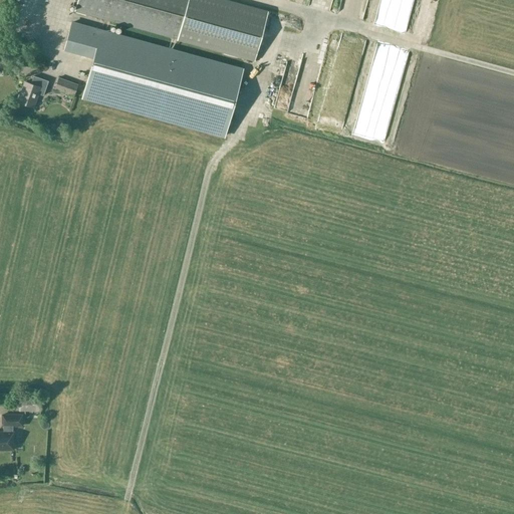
[(268,13),(221,0),(76,0),(73,12),(255,61),(268,13)]
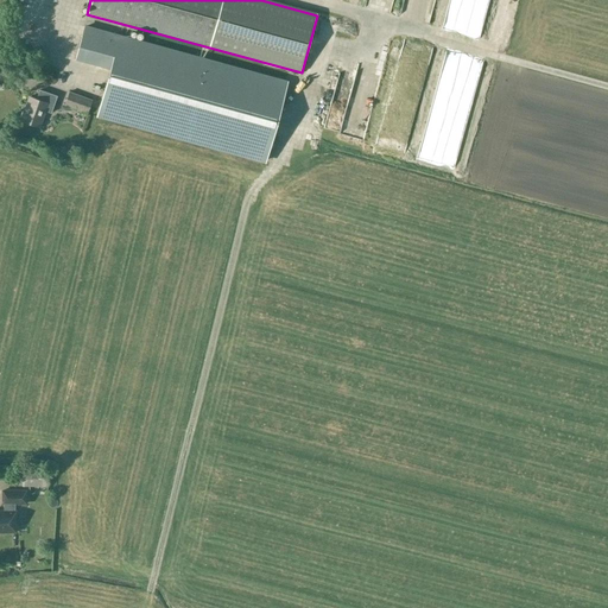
[(369,0),(380,2),(378,11),(398,17),(401,0),(369,0)]
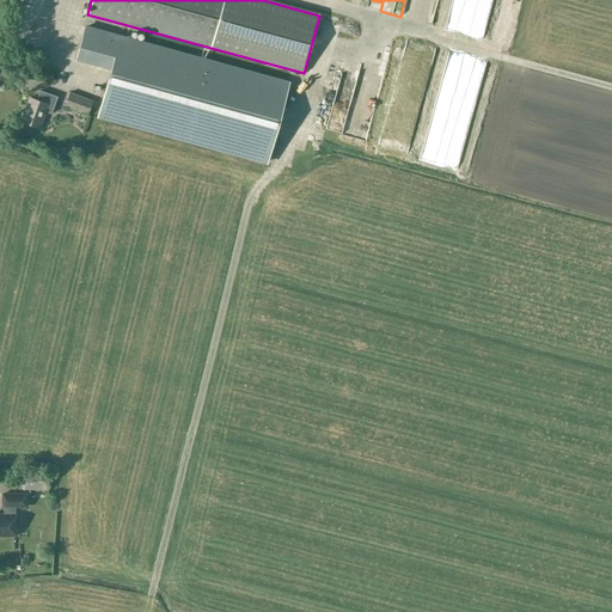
[(456,0),(451,25),(467,29),(472,0),(456,0)]
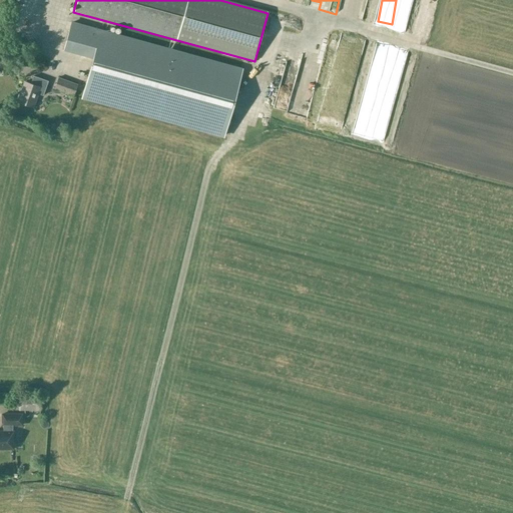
[(421,40),(429,0),(412,0),(405,36),(421,40)]
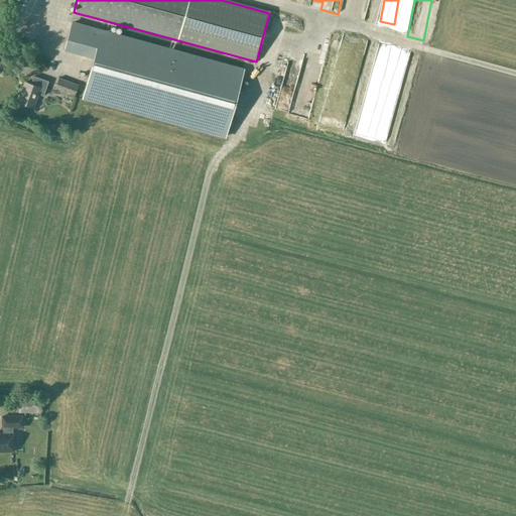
[(243,68),(71,21),(63,48),(92,56),(81,98),(224,137),(243,68)]
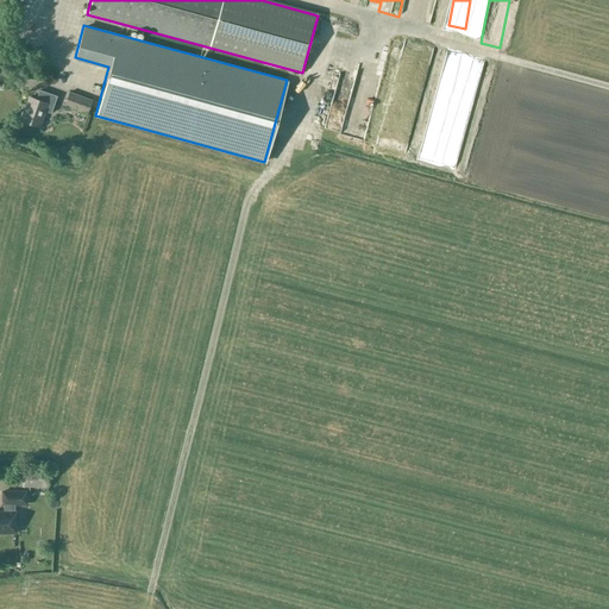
[(440,164),(460,169),(487,66),(466,60),(440,164)]
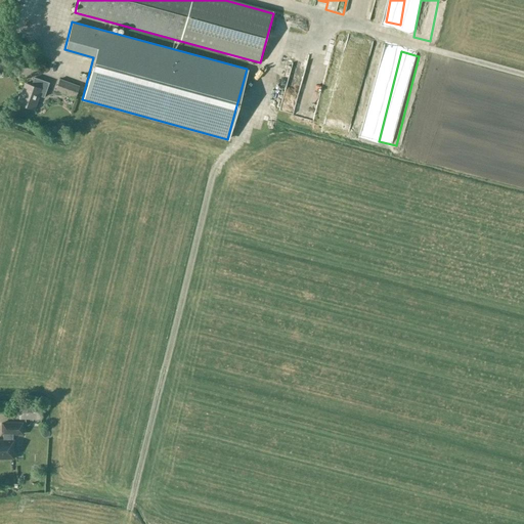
[(364,73),(352,133),(368,137),(381,76),(364,73)]
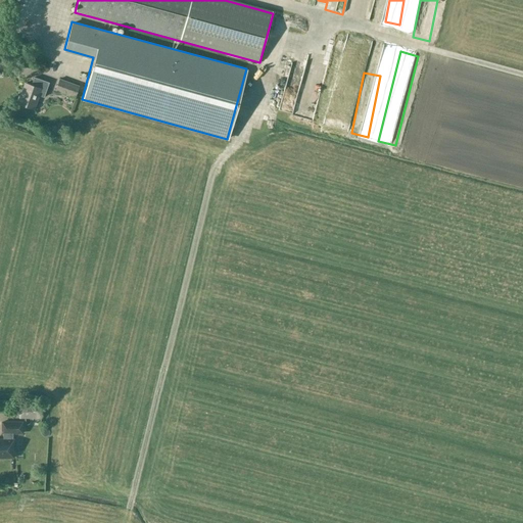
[(35,78),(32,86),(25,83),(17,104),(34,109),(38,96),(44,98),(49,83),(35,78)]
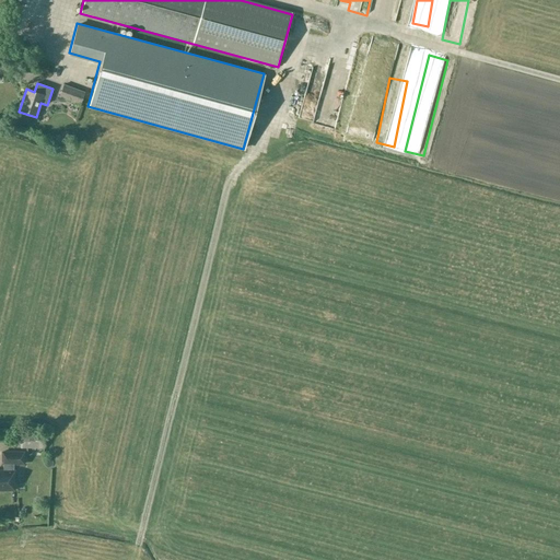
[(84,92),(63,84),(58,98),(80,105),(84,92)]
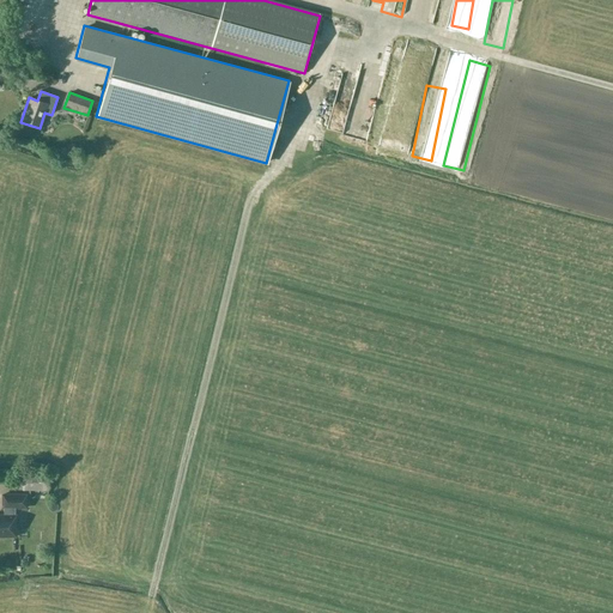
[(23,475),(23,491),(48,491),(48,475),(23,475)]
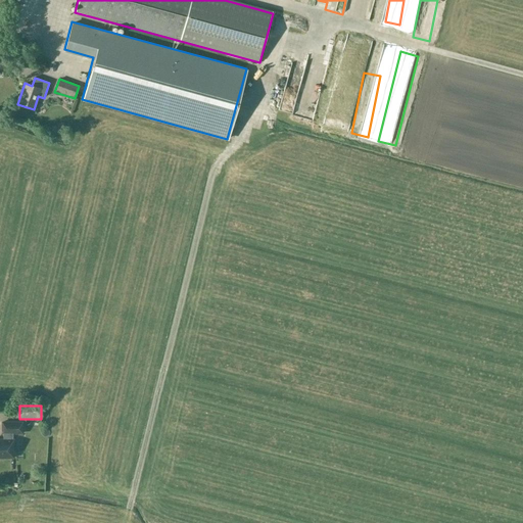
[(2,439),(0,438),(0,457),(13,457),(12,438),(11,438),(11,432),(21,432),(20,421),(0,422),(1,433),(2,433),(2,439)]
